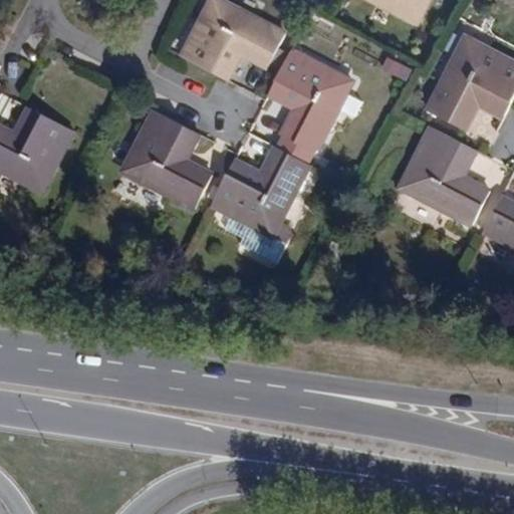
[(363,0),(414,27),(428,0),(363,0)]
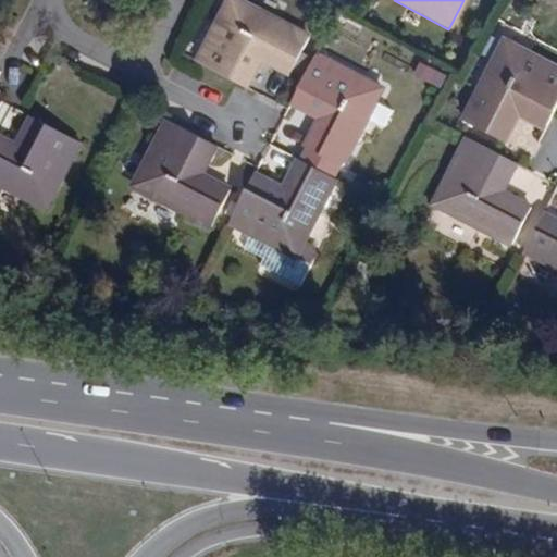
[(288,77),(308,42),(229,1),(194,64),(243,91),(259,62),(288,77)]
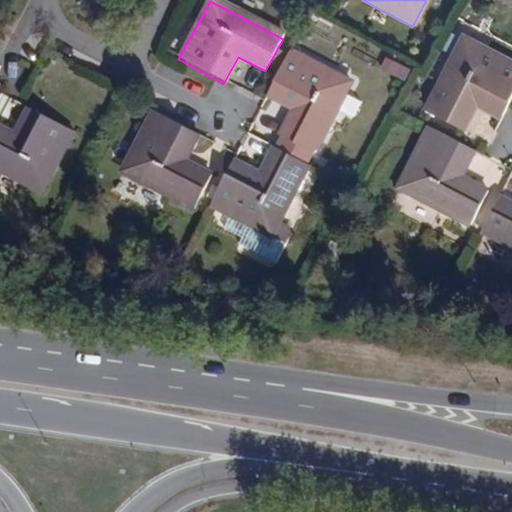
[(464,130),(479,103),(504,116),(511,100),(511,63),(466,39),(428,111),(464,130)]
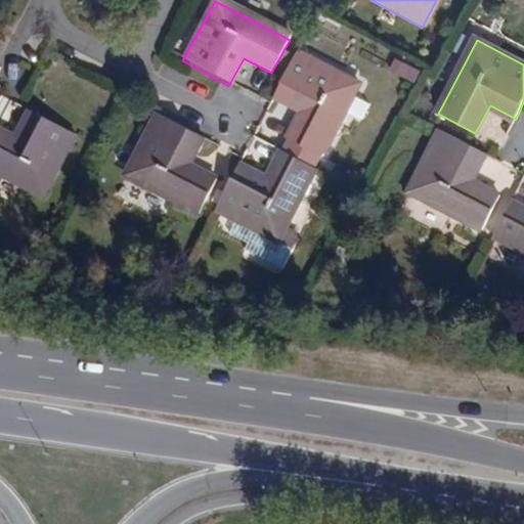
[(299,49),(274,96),(302,111),(288,139),(321,158),(361,83),(299,49)]
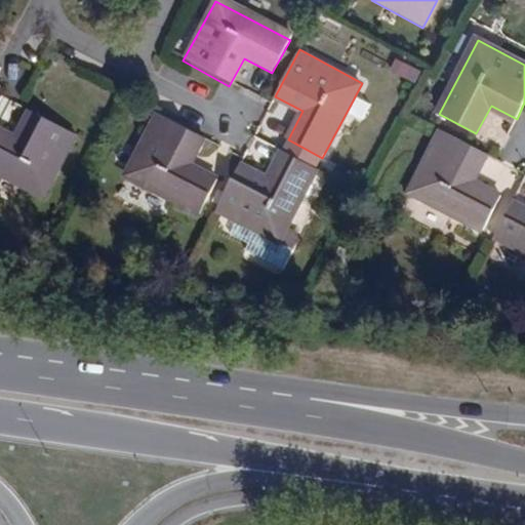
[(159,106),(125,169),(199,208),(218,173),(191,158),(205,131),(159,106)]
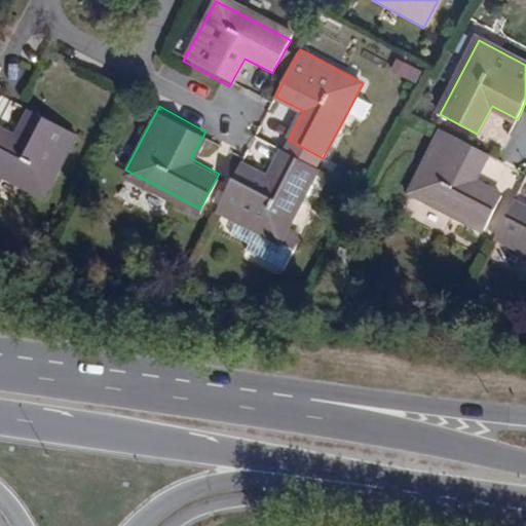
[(76,137),(31,112),(16,139),(0,129),(0,176),(43,199),(76,137)]
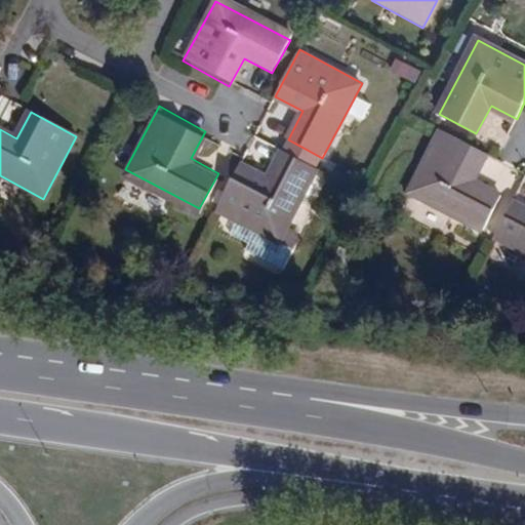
[(439,128),(406,193),(481,231),(499,194),(472,179),(485,153),(439,128)]
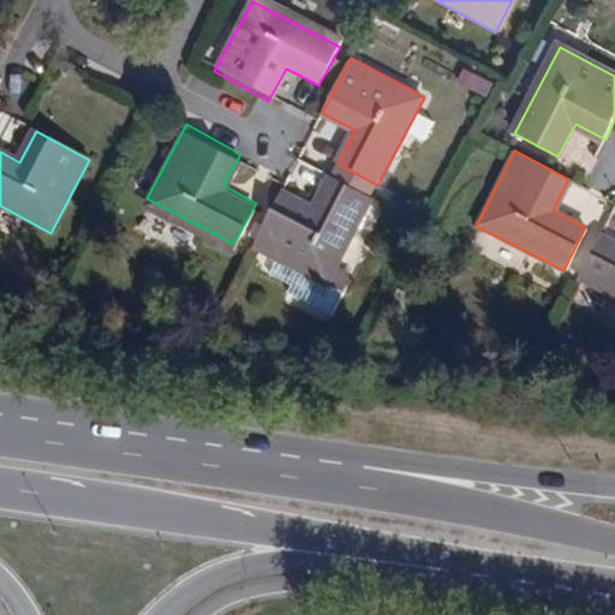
[(370,199),(329,177),(311,209),(279,192),(250,248),(292,270),(284,286),(315,302),(323,286),(370,199)]
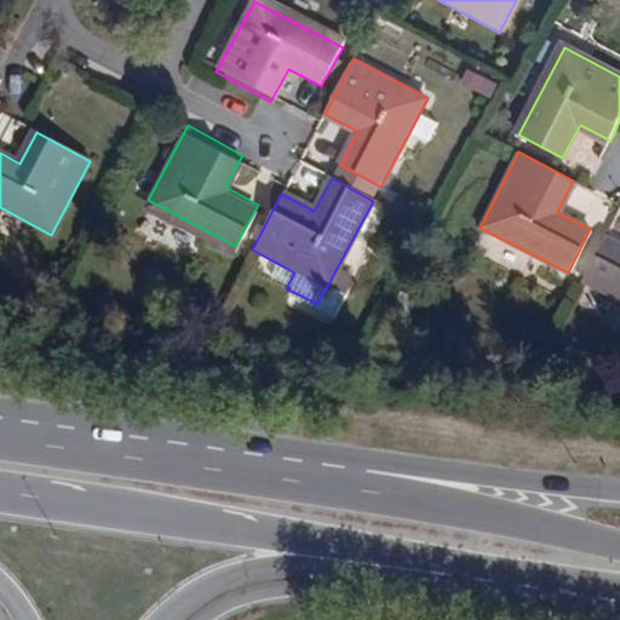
[(619,245),(603,235),(581,280),(619,299),(619,245)]
